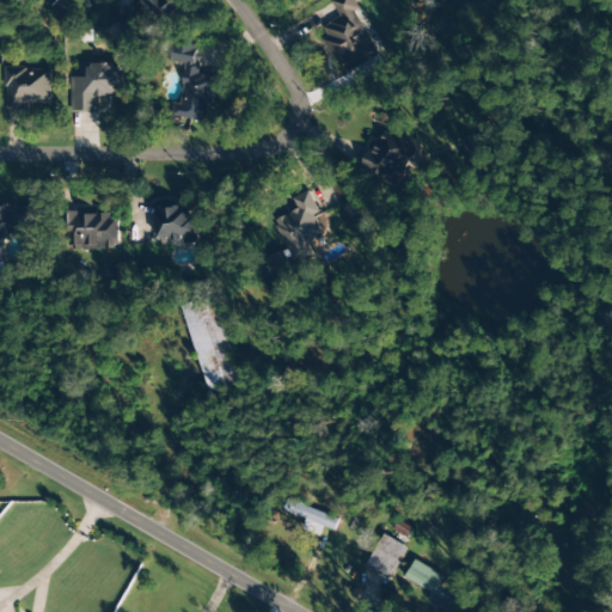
[(114,8),(115,23),(155,19),(155,17),(179,14),(178,0),(130,0),(132,6),(114,8)]
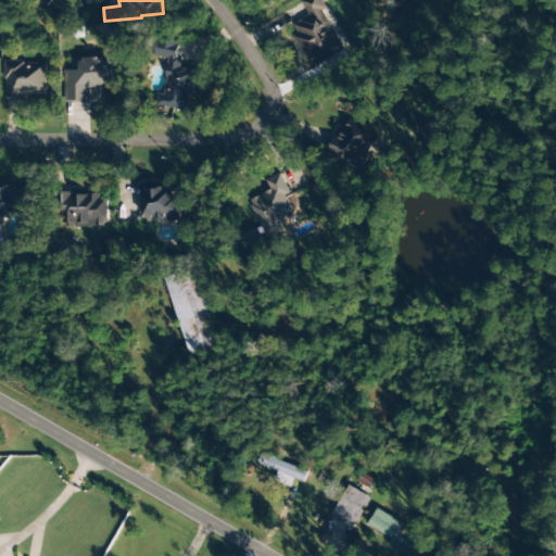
[(302,0),(310,16),(292,24),(298,34),(294,36),(305,60),(327,50),(324,43),(337,38),(323,9),(326,8),(321,0),(302,0)]
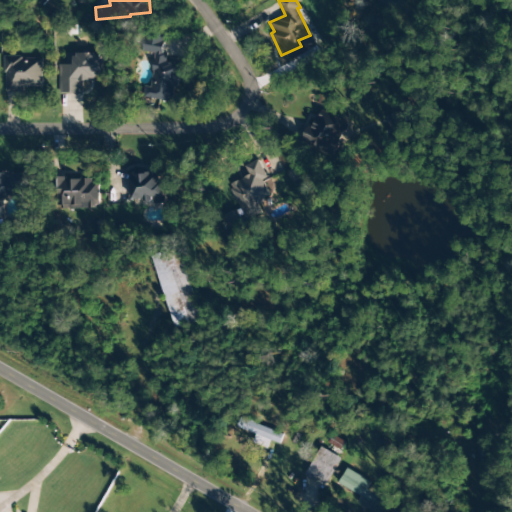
[(155,53),(151,87),(144,86),(142,98),(174,102),(176,81),(180,81),(182,64),(164,62),(167,34),(144,32),(142,52),(155,53)]
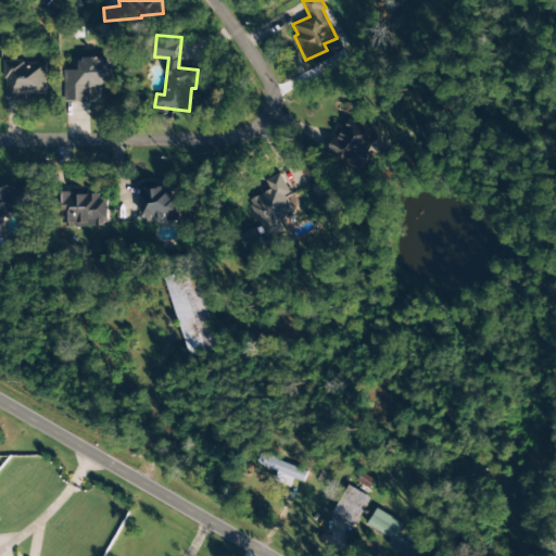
[(113,87),(113,60),(73,59),(73,71),(65,71),(64,101),(89,102),(89,87),(113,87)]
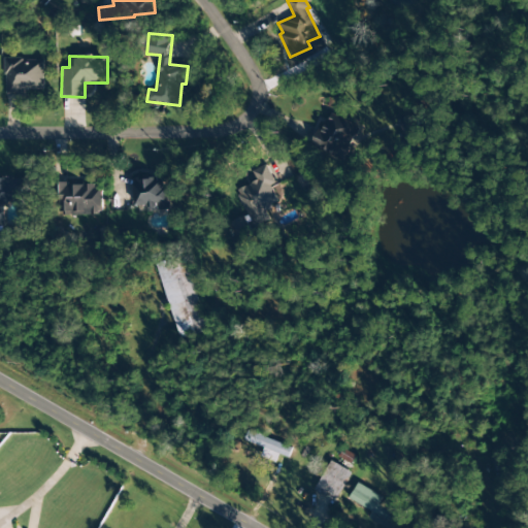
[(5,94),(43,93),(43,60),(5,60),(5,94)]
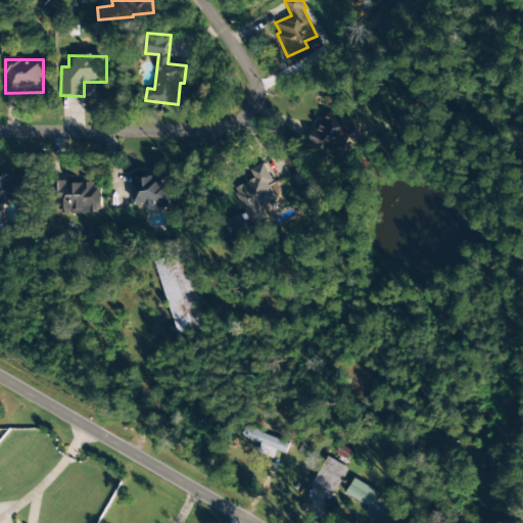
[(326,111),(310,145),(340,159),(355,126),(326,111)]
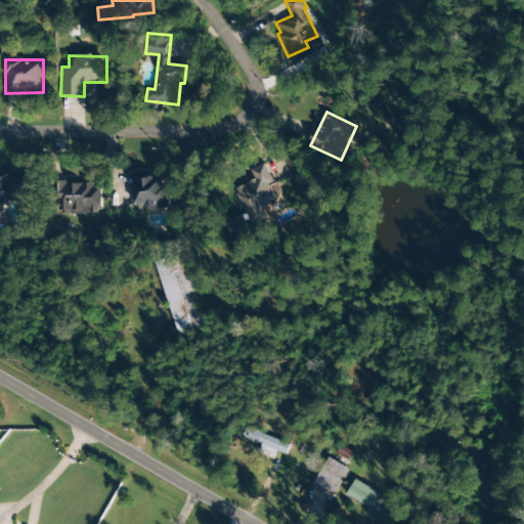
[(246,214),(229,221),(237,238),(252,232),(249,227),(267,219),(263,208),(276,202),(269,184),(273,183),(265,164),(251,170),(255,180),(234,188),(246,214)]
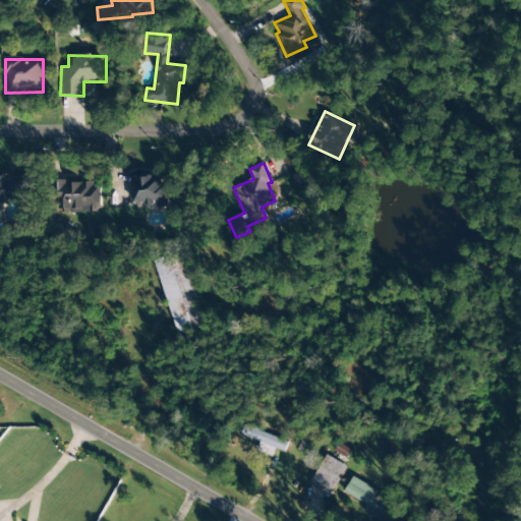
[(166,208),(165,173),(131,175),(132,204),(146,203),(147,209),(166,208)]
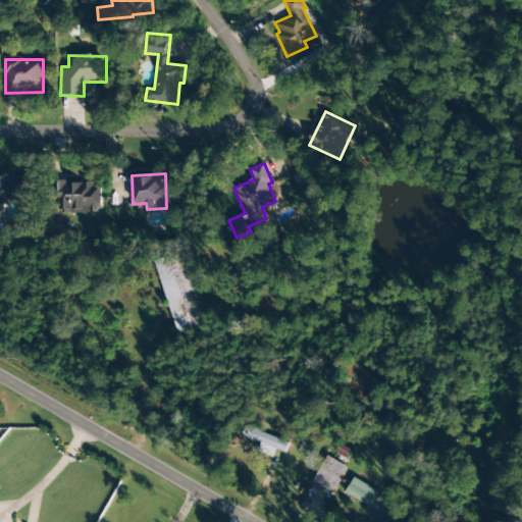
[(0,224),(2,225),(1,201),(28,200),(27,176),(0,176),(0,224)]
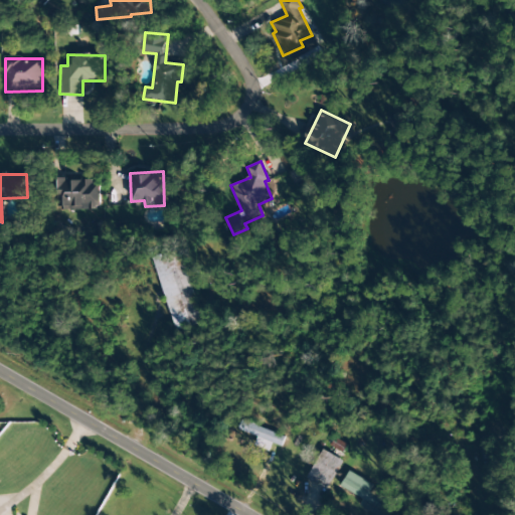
[(97,180),(58,180),(58,210),(97,210),(97,180)]
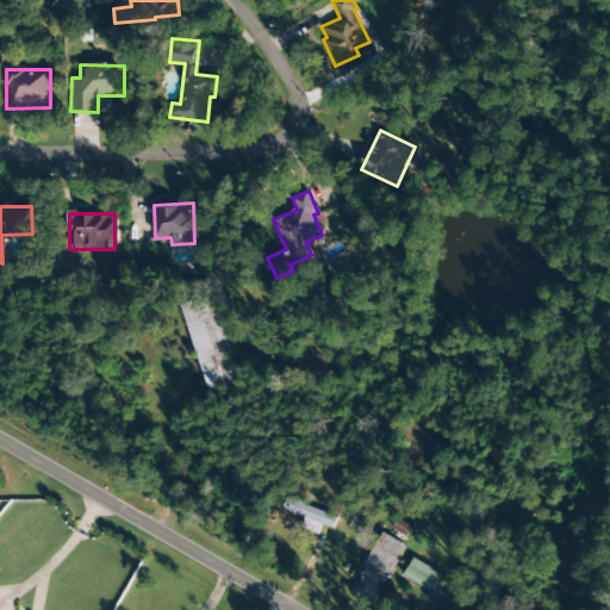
[(206,392),(238,383),(215,296),(182,304),(206,392)]
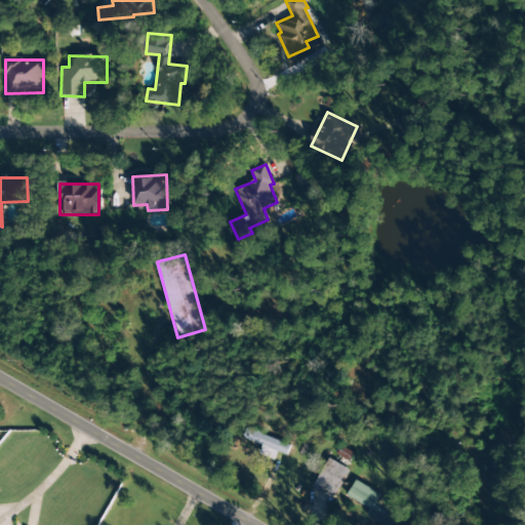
[(242,440),(287,454),(290,444),(245,430),(242,440)]
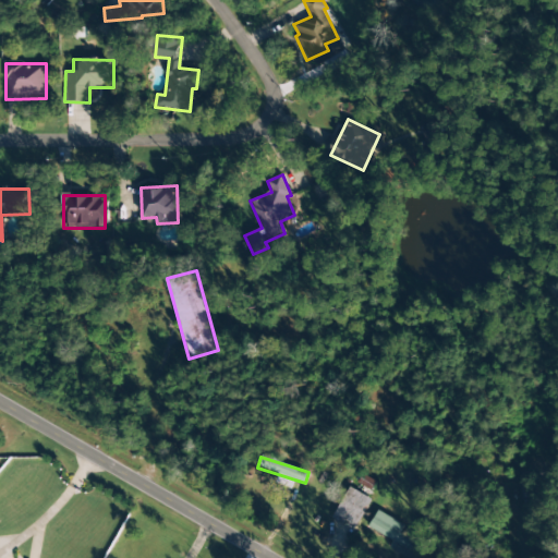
[(334,520),(356,530),(371,498),(348,487),(334,520)]
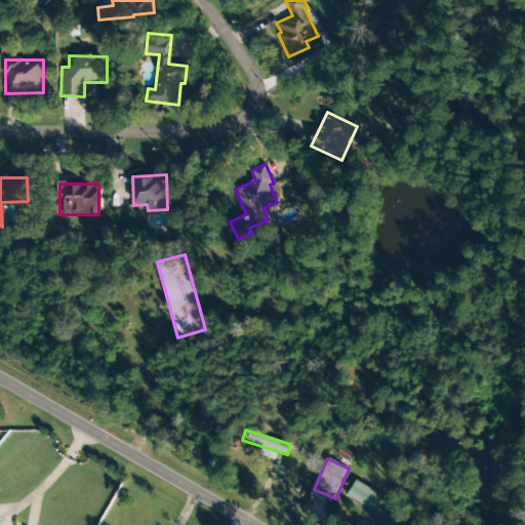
[(347,496),(371,511),(380,495),(356,481),(347,496)]
